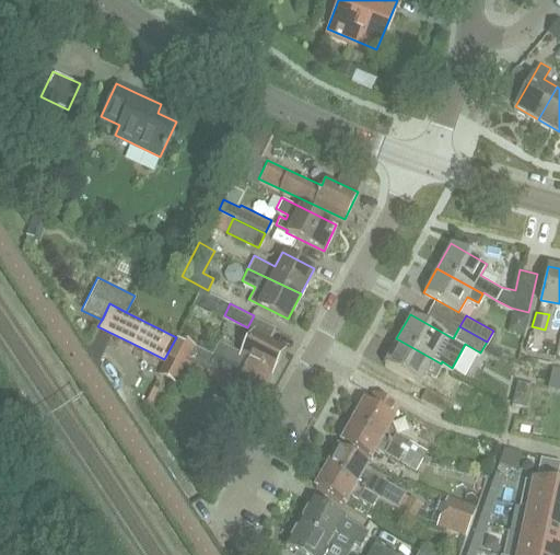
[(236,348),(219,339),(211,353),(176,335),(176,336),(245,370),(244,373),(263,382),(270,367),(272,368),(284,346),(252,328),(240,350),(236,348)]
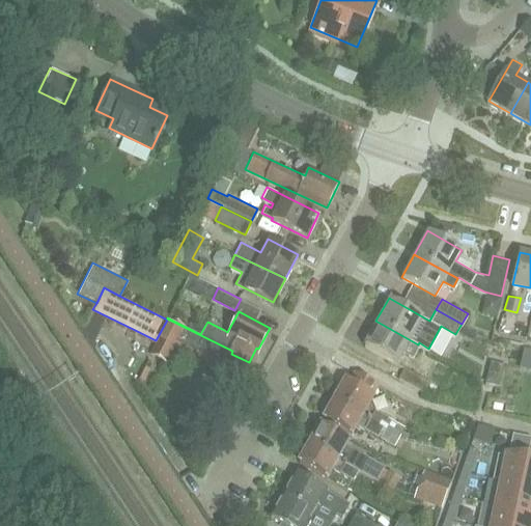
[(167,319),(167,320),(156,340),(148,353),(167,361),(174,347),(212,365),(213,364),(228,371),(226,375),(236,381),(239,377),(241,378),(249,362),(231,354),(232,351),(167,319)]
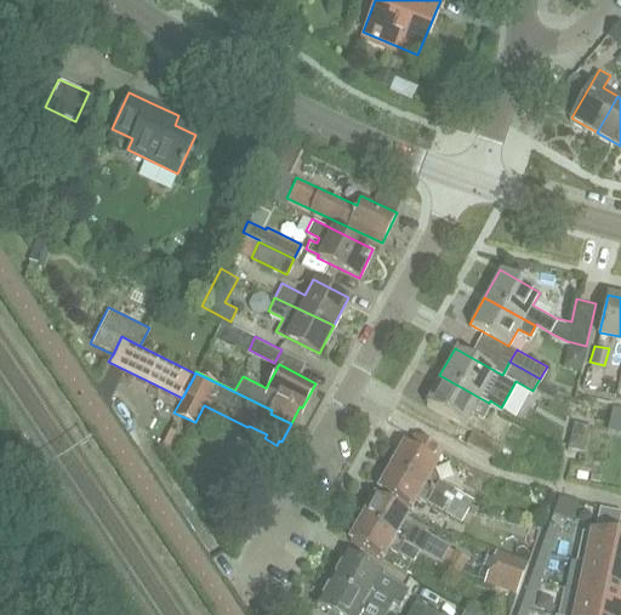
[(489,403),(439,375),(425,402),(463,425),(473,409),(482,415),(489,403)]
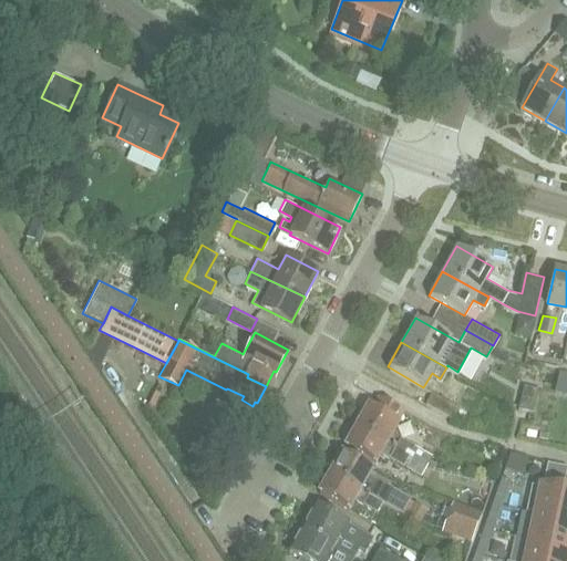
[(538,387),(523,383),(517,407),(533,411),(538,387)]
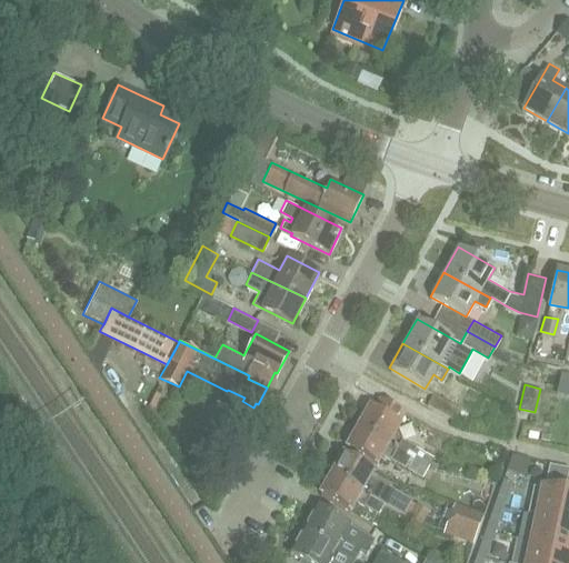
[(468,412),(461,408),(433,392),(427,403),(453,419),(457,414),(465,419),(468,412)]
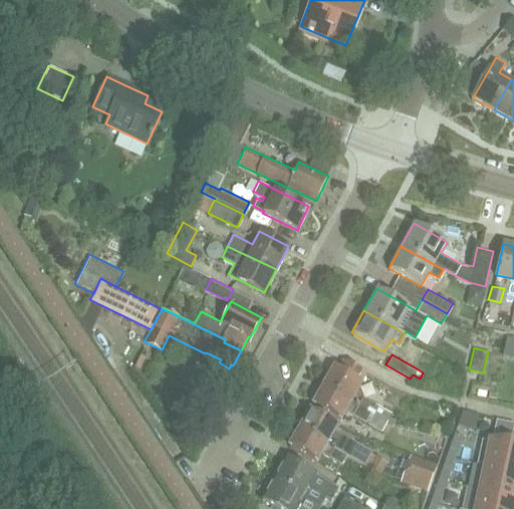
[(334,366),(322,386),(370,412),(370,411),(373,412),(372,414),(387,421),(392,412),(375,403),(355,391),(360,382),(359,382),(365,371),(343,358),(337,368),(334,366)]
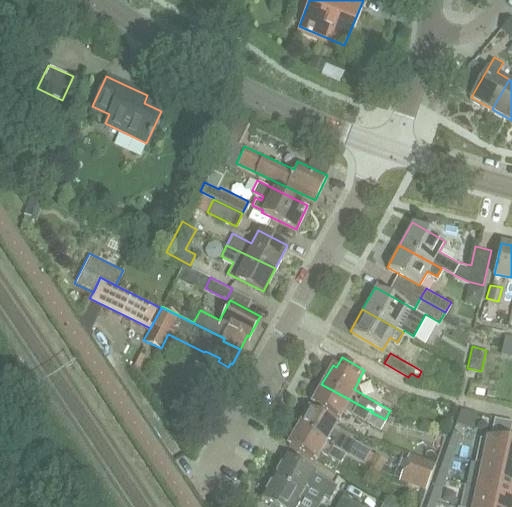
[(363,419),(369,410),(321,384),(311,402),(337,417),(343,407),(363,419)]
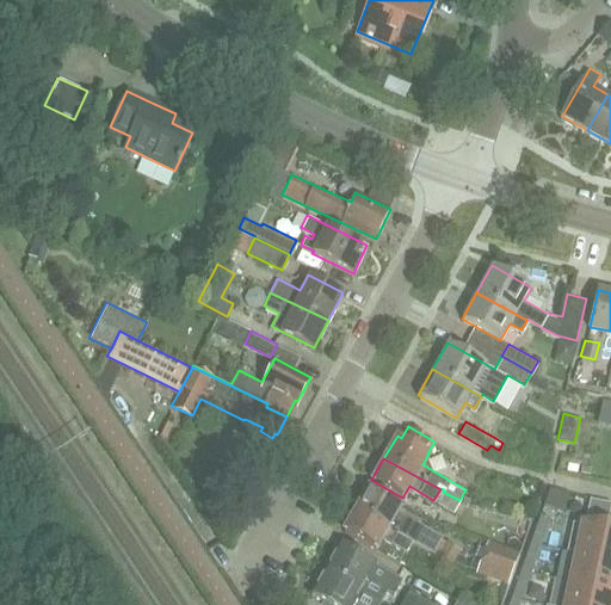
[(356,507),(412,539),(412,538),(429,548),(452,561),(460,547),(440,536),(442,533),(397,508),(400,504),(369,486),(356,507)]
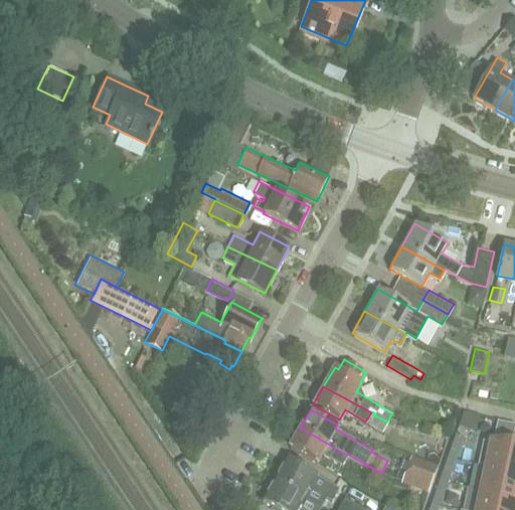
[(387,421),(373,414),(368,422),(382,431),(387,421)]
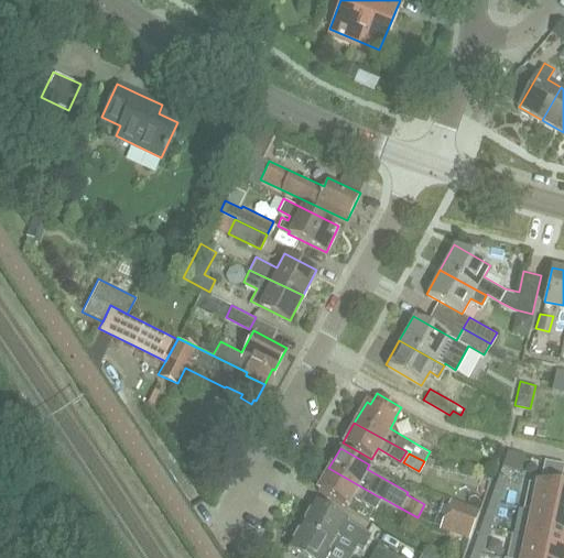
[(380,498),(328,468),(317,488),(346,504),(353,494),(375,507),(380,498)]
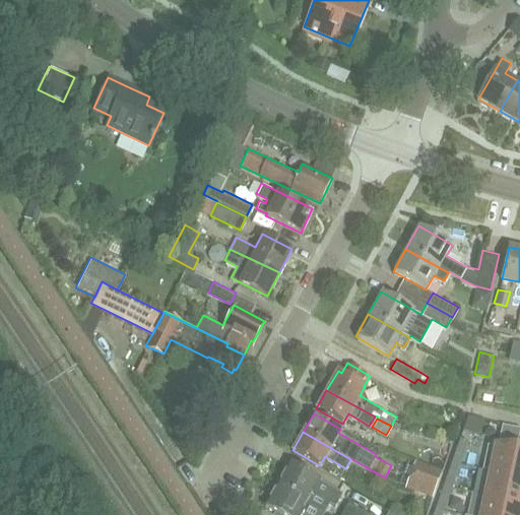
[(451,460),(459,462),(467,439),(459,436),(451,460)]
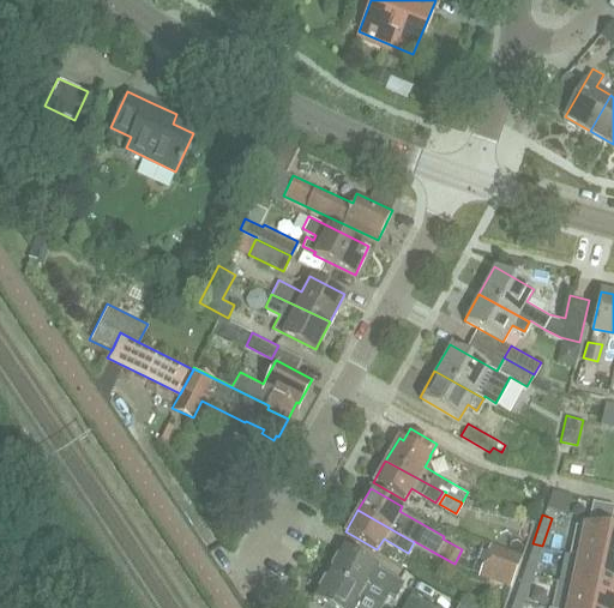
[(581,554),(613,561),(613,529),(587,524),(581,554)]
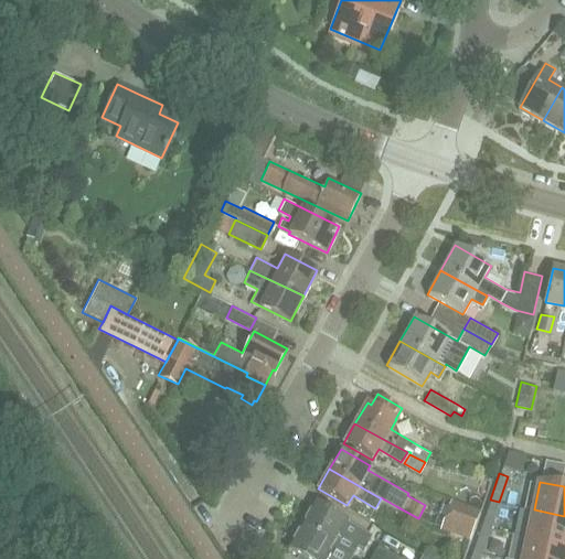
[(450,497),(439,527),(469,538),(480,508),(450,497)]
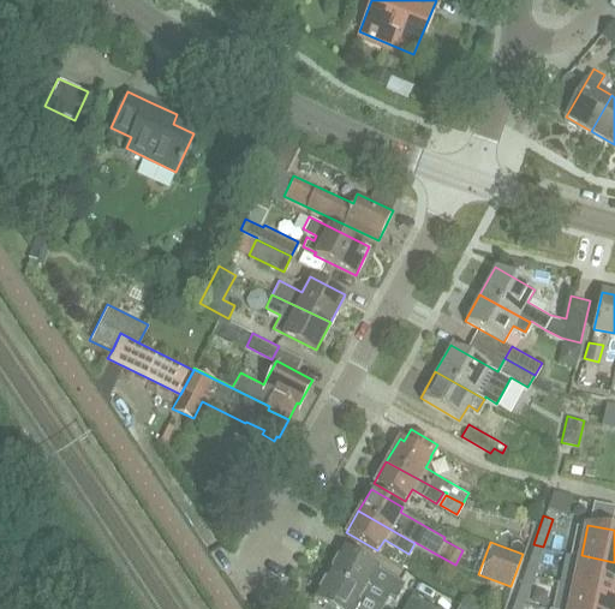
[(543,547),(533,544),(524,571),(533,574),(543,547)]
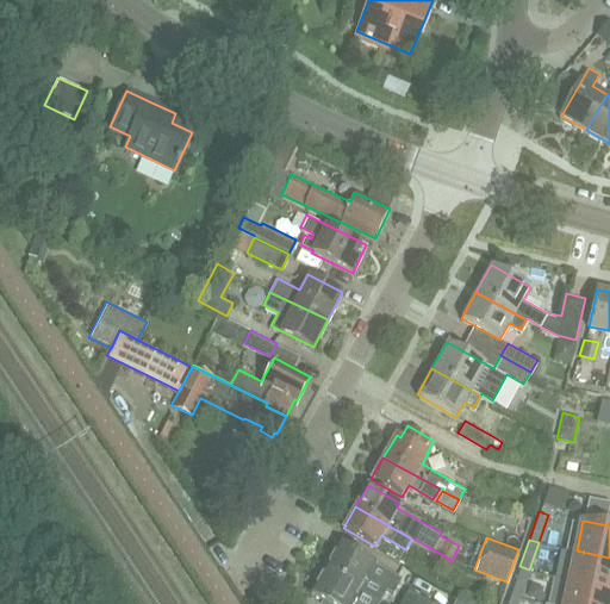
[(327,566),(325,567),(360,586),(367,574),(392,589),(399,576),(340,542),(334,554),(329,553),(323,562),(327,566)]
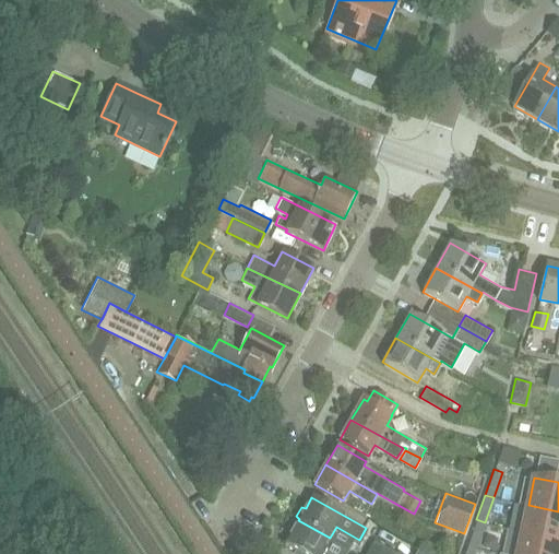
[(523,531),(558,538),(558,511),(528,505),(523,531)]
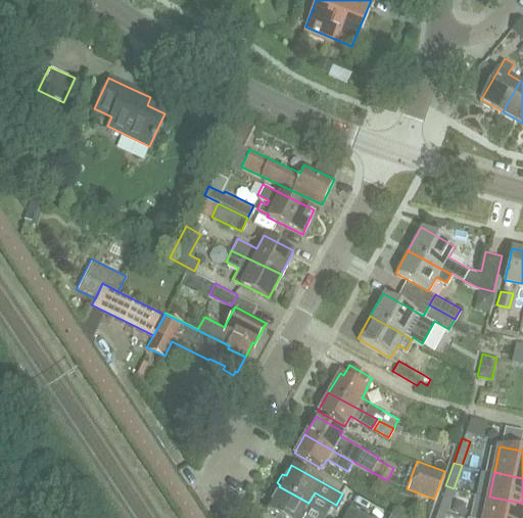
[(454,488),(445,485),(437,508),(456,514),(462,499),(452,496),(454,488)]
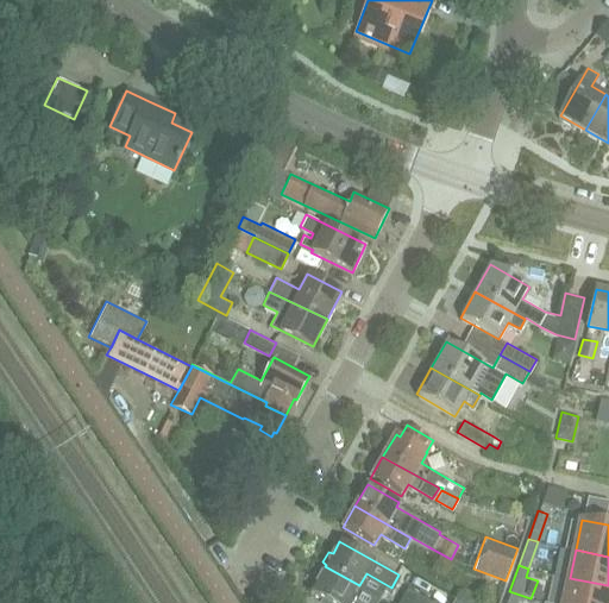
[(357,602),(351,600),(359,585),(325,566),(325,567),(320,566),(315,576),(318,579),(312,591),(332,602),(357,602)]
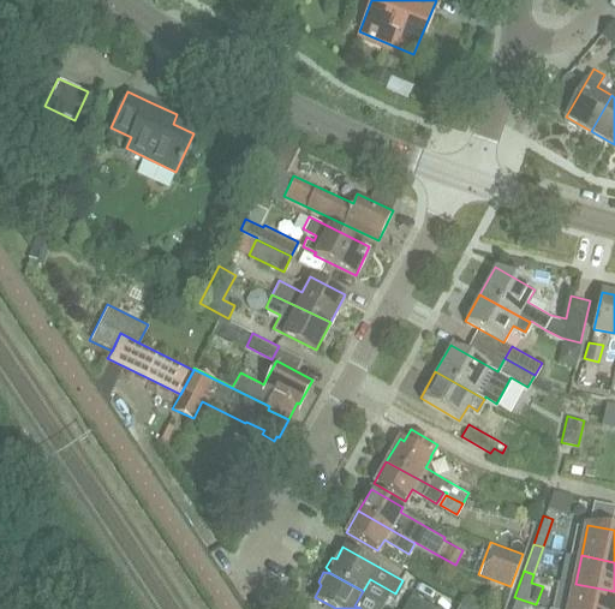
[(614,608),(614,591),(575,584),(569,608),(614,608)]
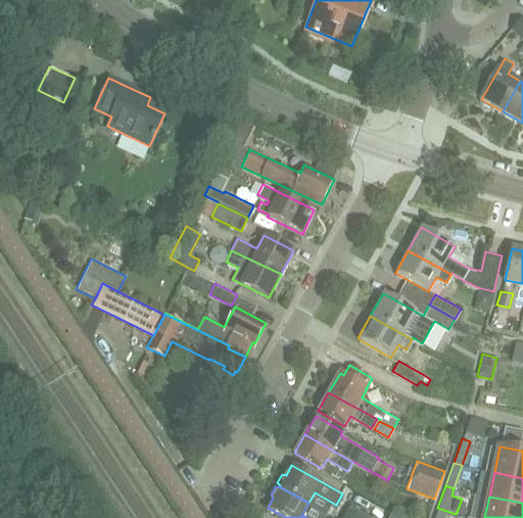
[(407,517),(392,510),(387,517),(372,517),(350,506),(343,517),(407,517)]
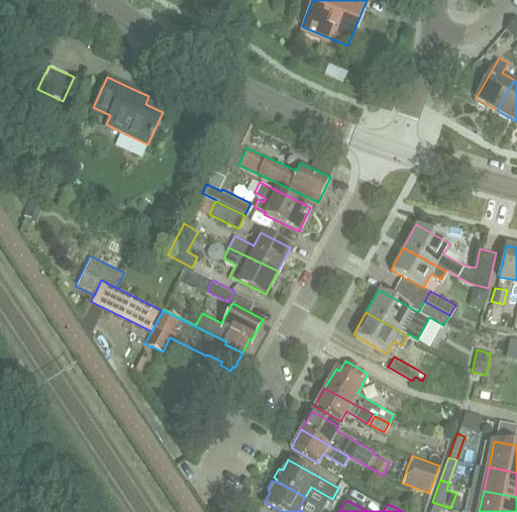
[(449,511),(450,508),(432,502),(428,511),(449,511)]
